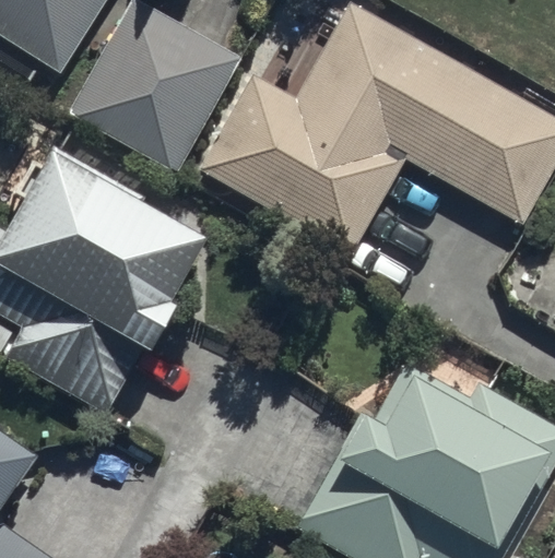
[(0,0),(0,36),(62,75),(108,0),(0,0)]
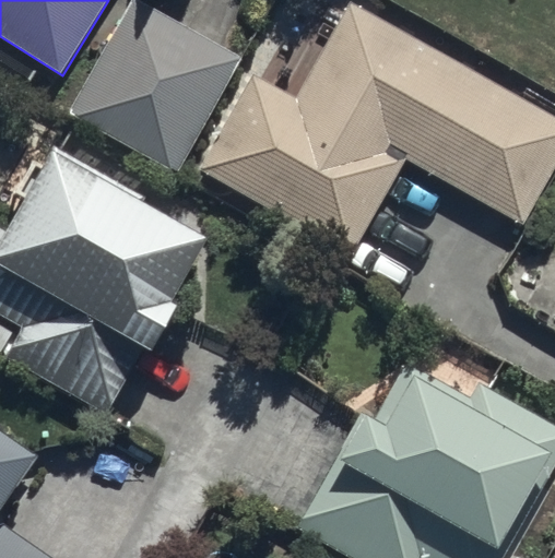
[(243,58),(138,0),(131,0),(71,109),(180,170),(243,58)]
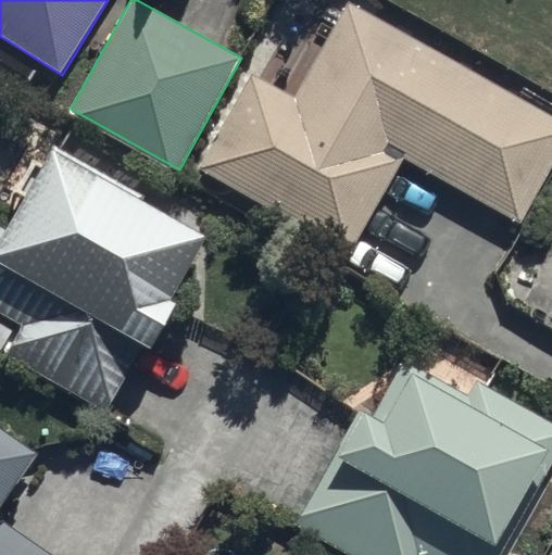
[(250,75),(197,167),(346,253),(401,156),(518,225),(551,167),(551,116),(350,0),(347,0),(291,98),(250,75)]
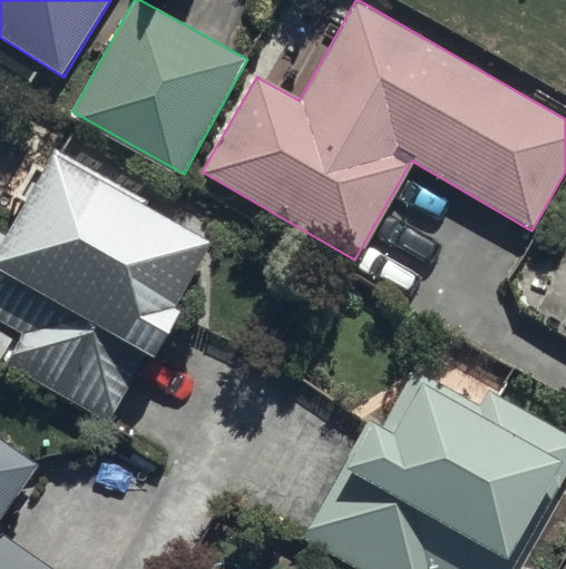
[(124,186),(57,150),(11,237),(0,231),(0,360),(9,364),(6,371),(110,427),(147,357),(157,362),(183,313),(176,308),(212,241),(120,193),(124,186)]
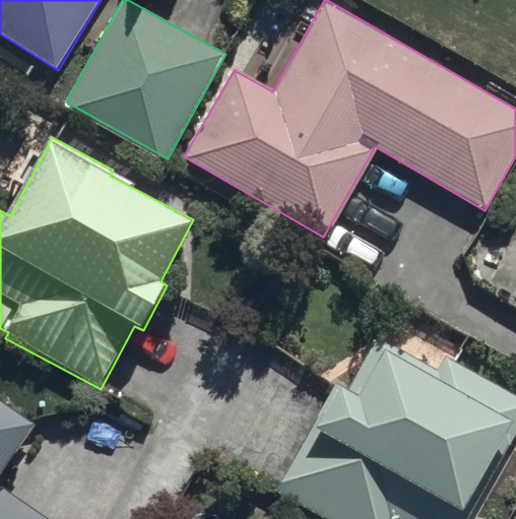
[(485,518),(473,513),(515,434),(515,397),(443,358),(437,370),(373,335),(343,388),(333,383),(273,495),(317,518),(485,518)]
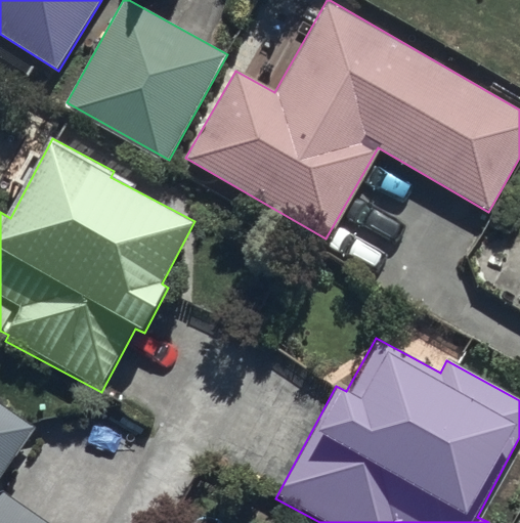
[(52,522),(0,487),(0,478),(35,427),(0,402),(0,522),(52,522)]
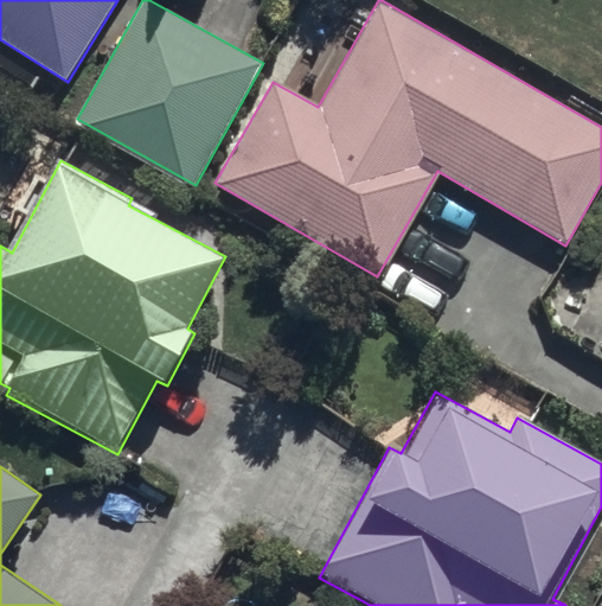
All buildings are outlined.
